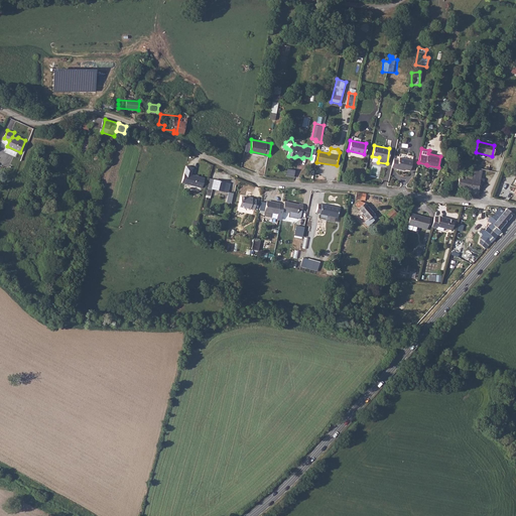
[(397,167),(406,169),(408,158),(393,155),(391,167),(396,168),(397,167)]
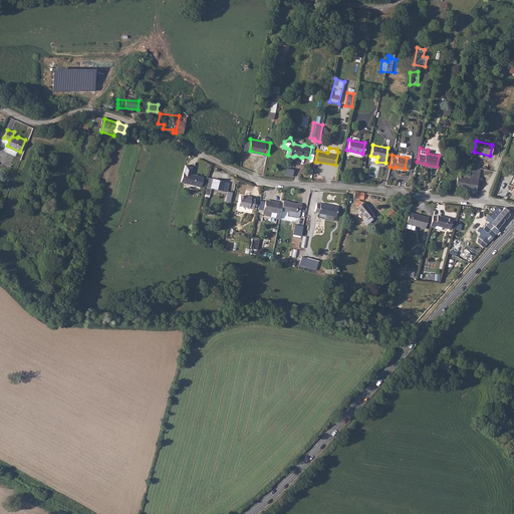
[(469,181),(467,188),(478,190),(479,182),(478,182),(479,177),(474,176),(475,169),(471,168),(470,175),(469,181)]
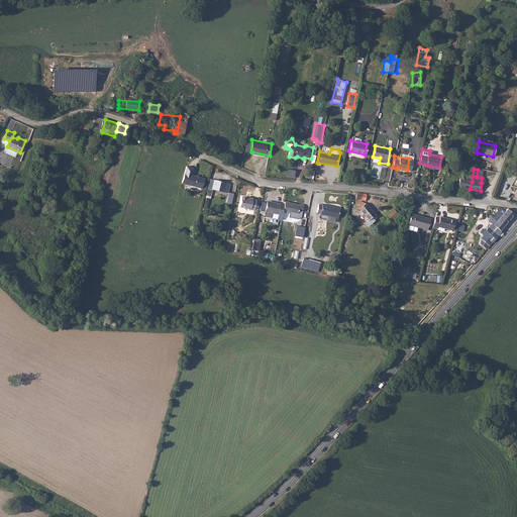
[(192,174),(191,174),(187,187),(201,191),(204,180),(198,178),(197,178),(196,178),(195,178),(195,177),(192,176),(192,174)]
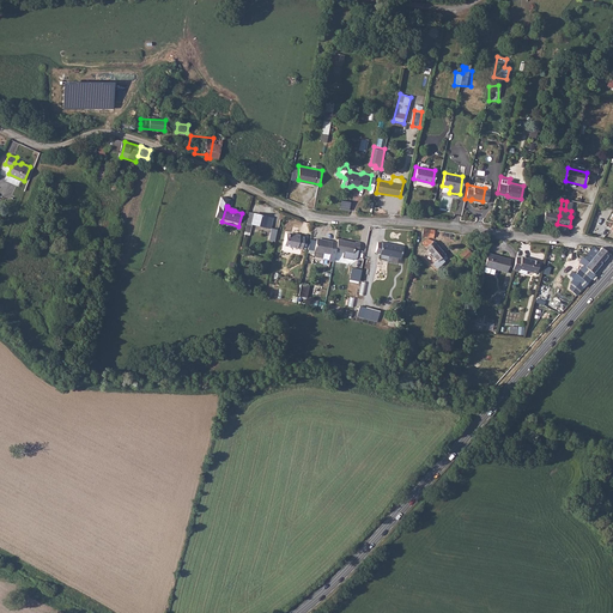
[(553,214),(554,207),(546,206),(542,222),(557,224),(559,216),(553,214)]
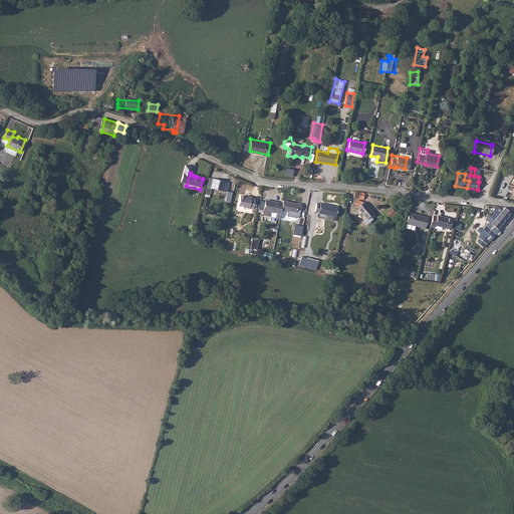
[(230,183),(213,179),(211,189),(228,192),(230,183)]
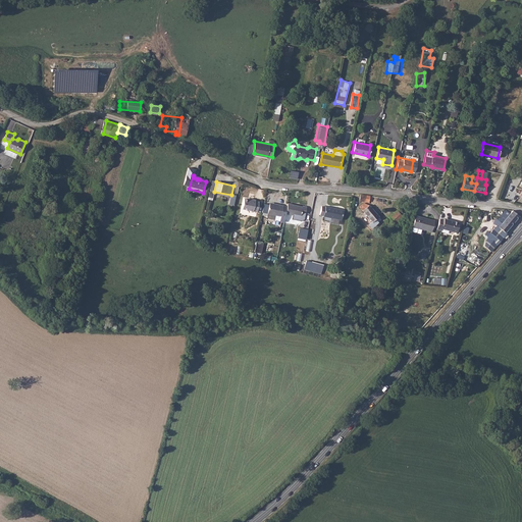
[(250,199),(244,198),(241,207),(256,211),(259,202),(255,201),(254,200),(251,198),(250,199)]
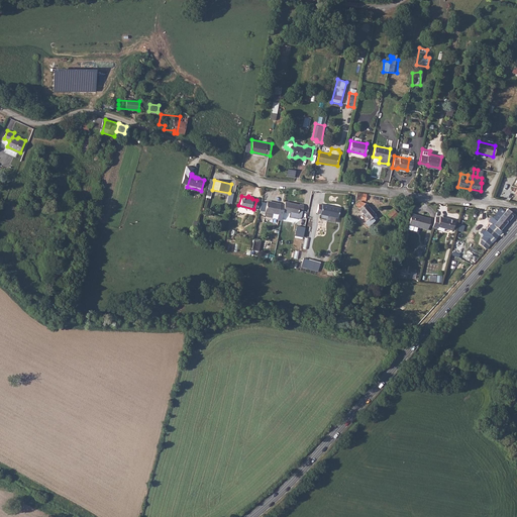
[(284,211),(286,203),(275,200),(275,202),(269,200),(265,214),(274,216),(275,212),(279,213),(280,213),(281,210),(284,211)]
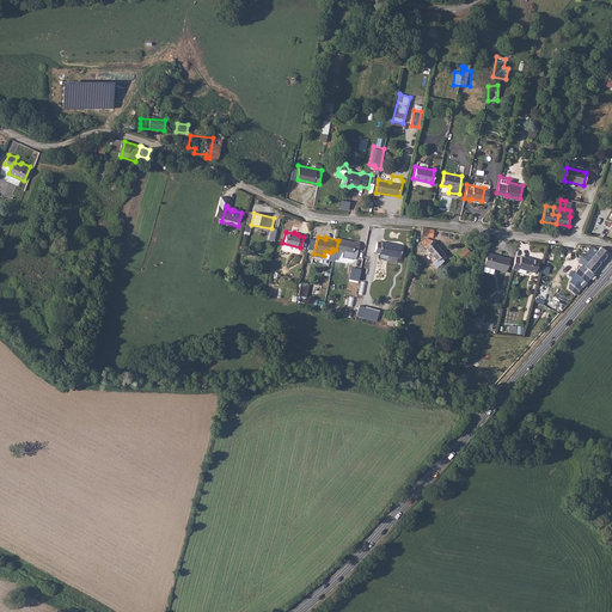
[(430,239),(426,239),(423,242),(432,252),(429,255),(434,261),(433,263),(438,268),(447,257),(430,239)]
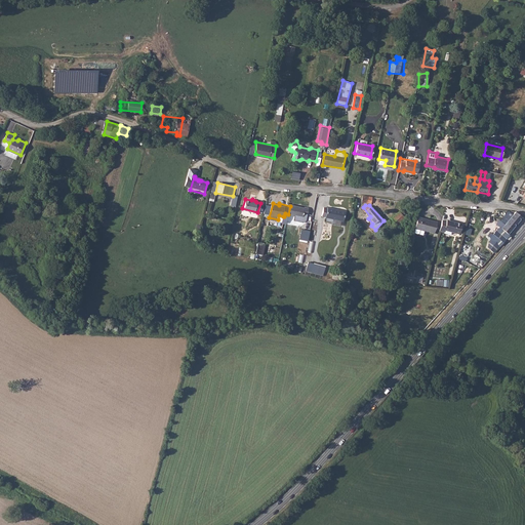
[(291,206),(290,206),(288,214),(303,218),(304,215),(308,216),(310,208),(305,207),(304,210),(300,209),(299,207),(291,206)]
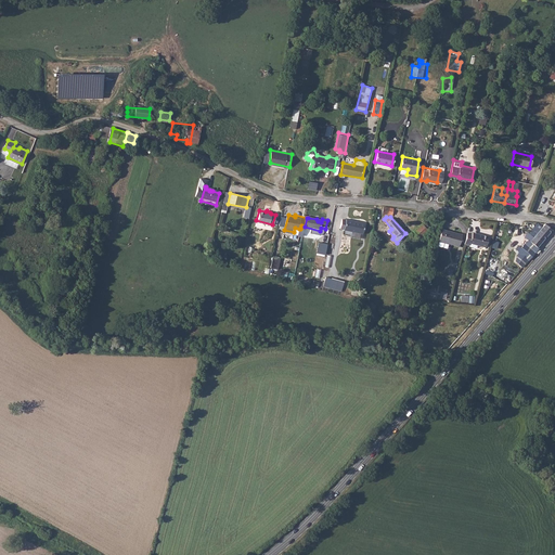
[(346,232),(358,234),(360,222),(347,220),(347,221),(343,220),(341,230),(345,230),(346,232)]
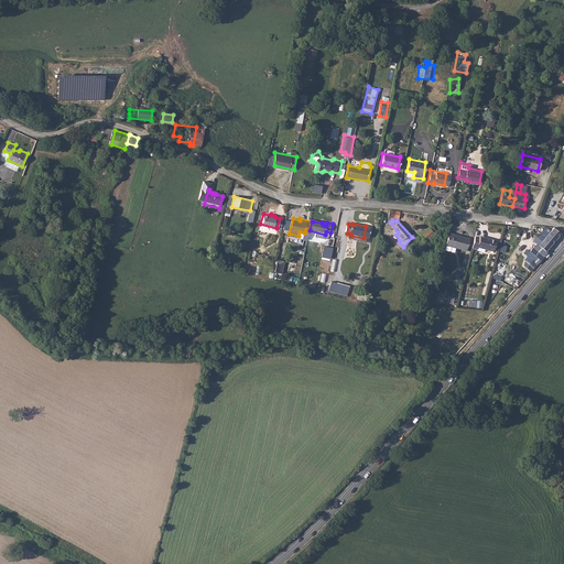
[(366,226),(364,238),(370,239),(372,228),(366,226)]
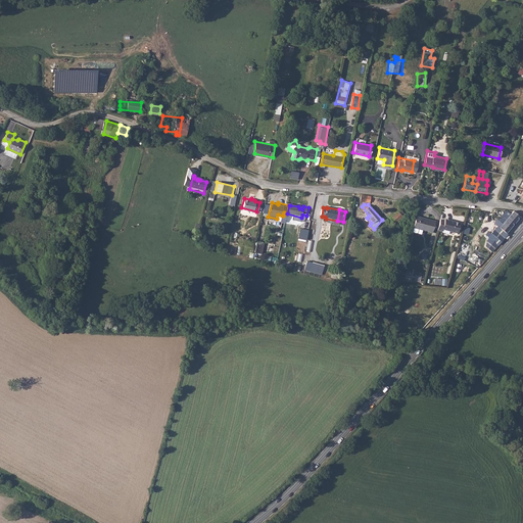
[(390,217),(396,224),(403,218),(403,217),(397,209),(390,217)]
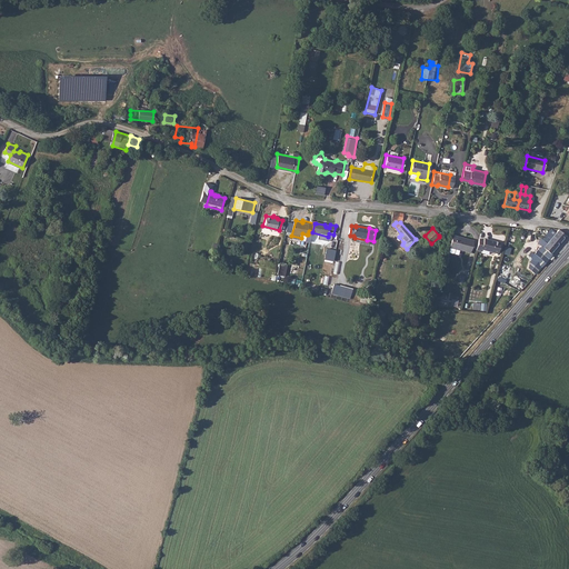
[(563,236),(563,235),(561,232),(557,230),(545,243),(539,239),(533,238),(532,241),(536,245),(531,251),(533,252),(531,255),(530,253),(529,253),(527,256),(528,258),(527,260),(529,261),(527,267),(527,269),(533,275),(550,256),(549,255),(565,237),(563,236)]
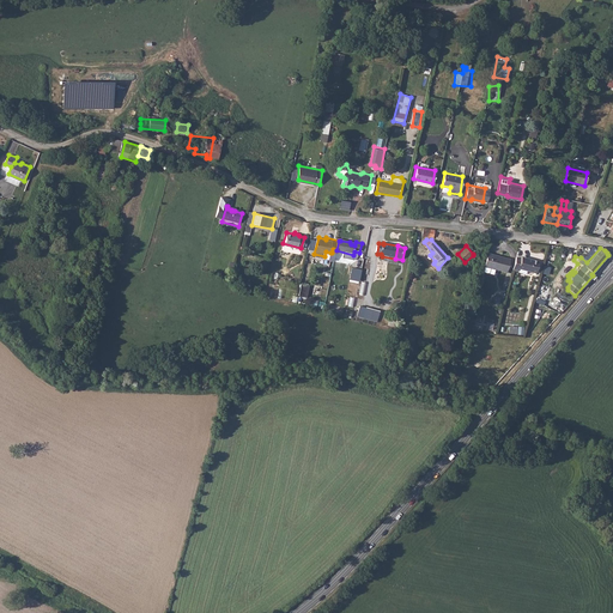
[(510,260),(489,253),(484,266),(507,273),(510,260)]
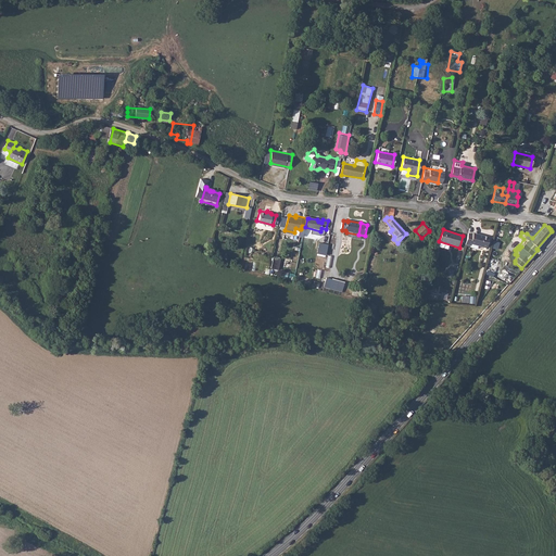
[(417,241),(421,238),(415,230),(411,234),(417,241)]
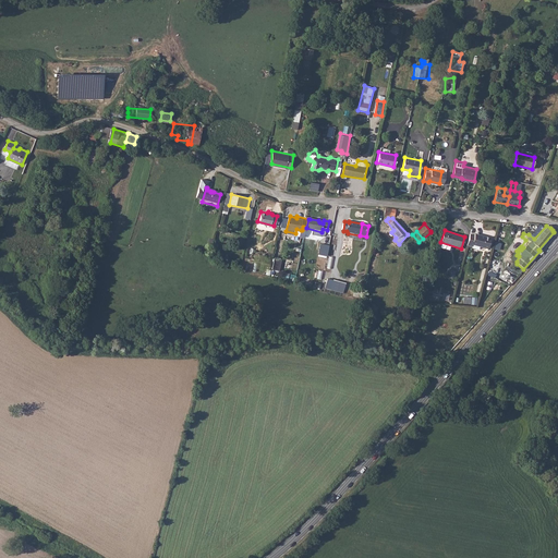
[(474,245),(486,249),(489,235),(481,233),(478,234),(475,233),(475,234),(471,233),(468,245),(472,246),(474,245)]
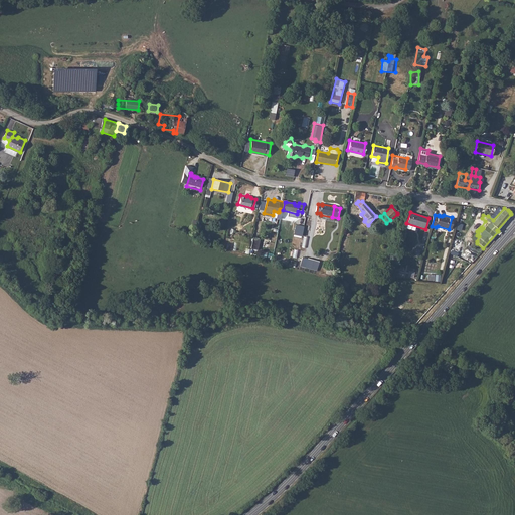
[(301,237),(303,227),(296,225),(294,235),(301,237)]
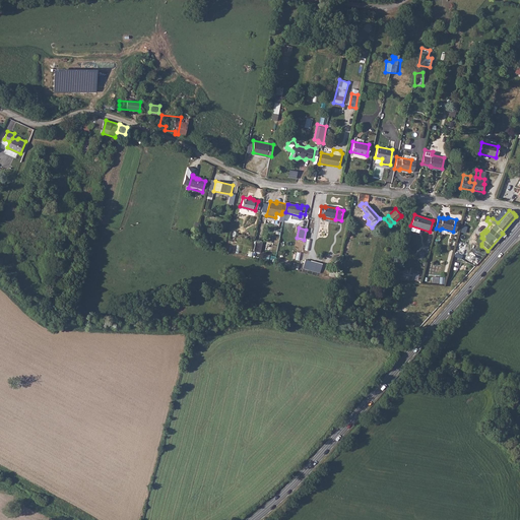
[(261,239),(255,237),(252,248),(258,249),(261,239)]
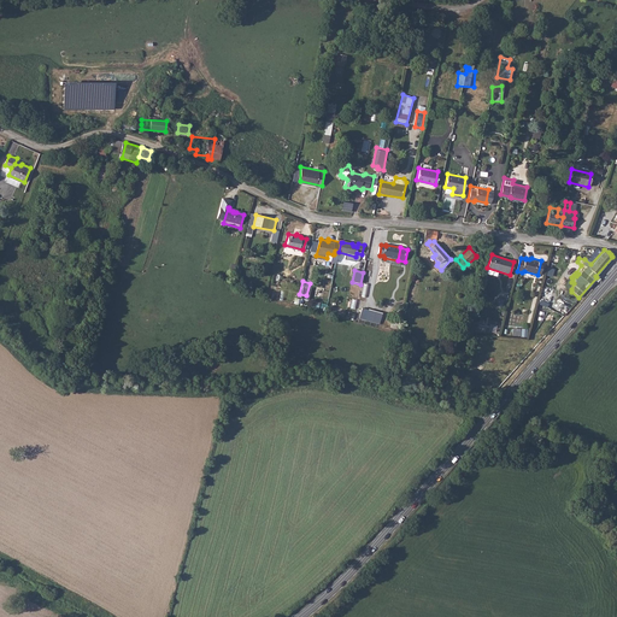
[(378,324),(382,315),(362,309),(358,319),(378,324)]
